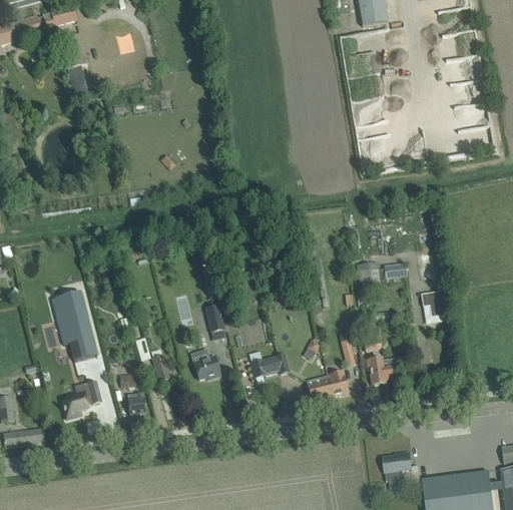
[(358,0),(363,26),(388,21),(385,0),(358,0)]
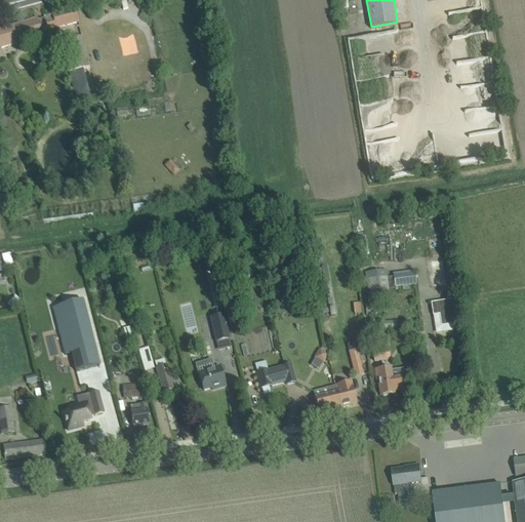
[(53,16),(55,25),(78,18),(77,15),(75,6),(52,11),(53,16)]
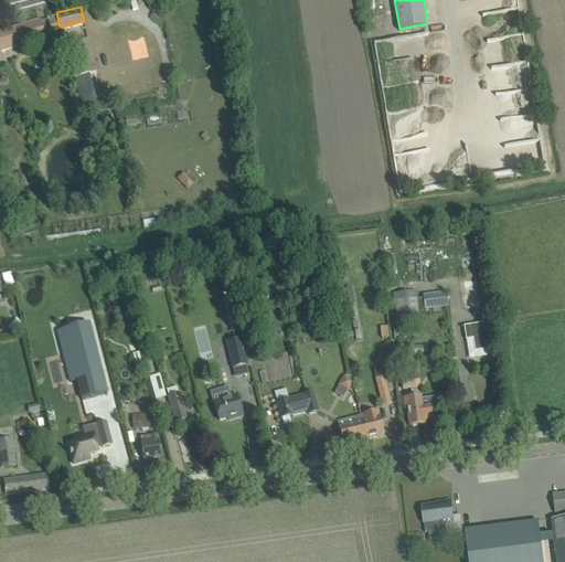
[(52,29),(60,27),(57,18),(50,20),(52,29)]
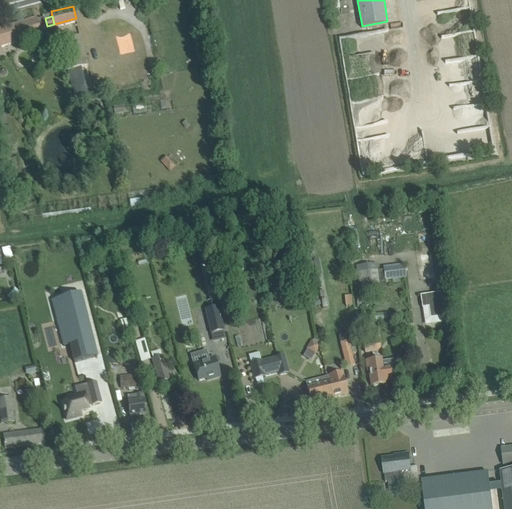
[(37,17),(0,26),(0,42),(1,43),(40,32),(39,27),(37,17)]
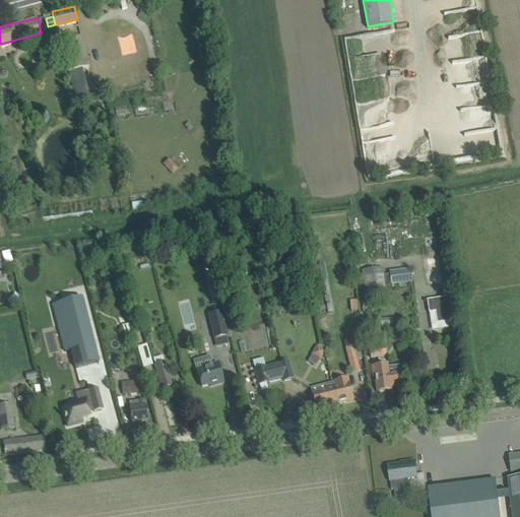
[(385,47),(397,46),(394,27),(389,28),(391,42),(385,42),(385,47)]
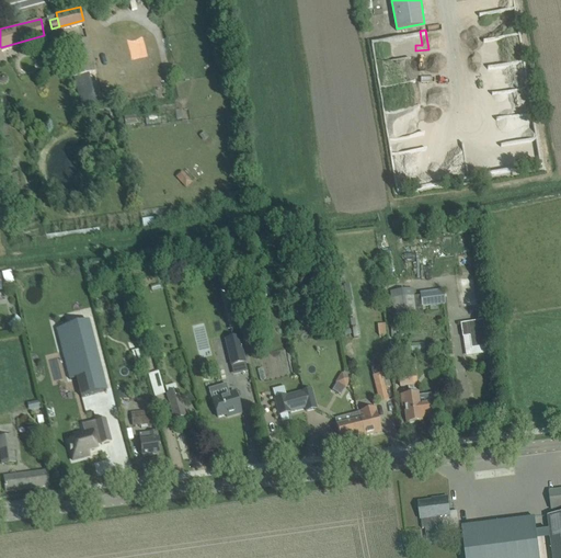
[(66,43),(73,75),(95,68),(88,37),(66,43)]
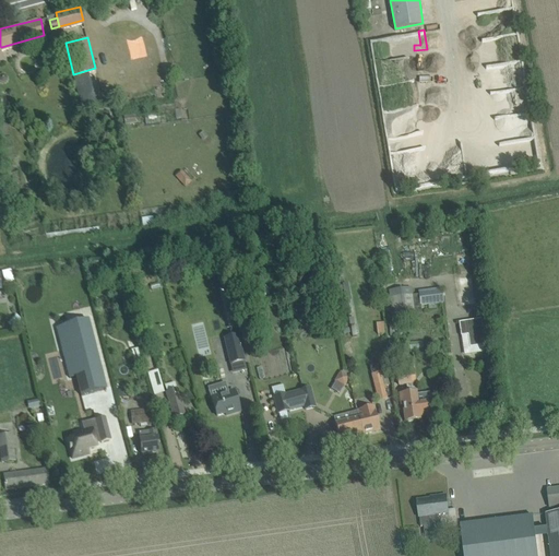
[(125,122),(137,121),(135,113),(123,114),(125,122)]
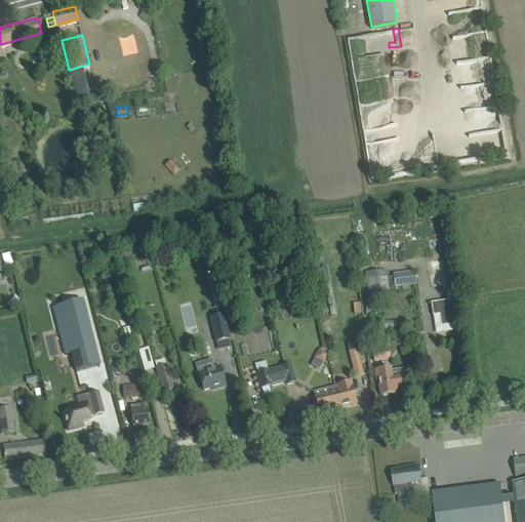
[(173,173),(179,168),(170,158),(164,163),(173,173)]
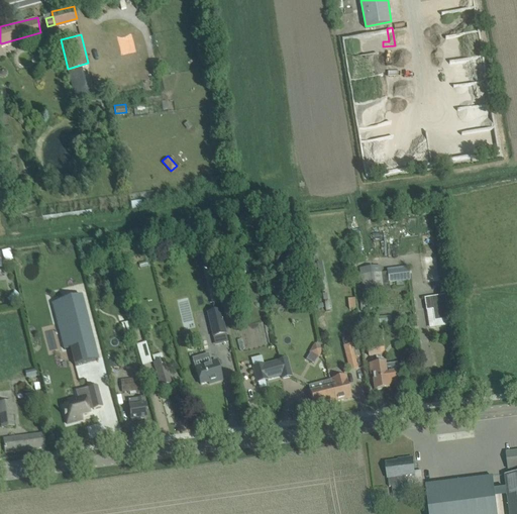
[(132,208),(142,207),(141,199),(131,200),(132,208)]
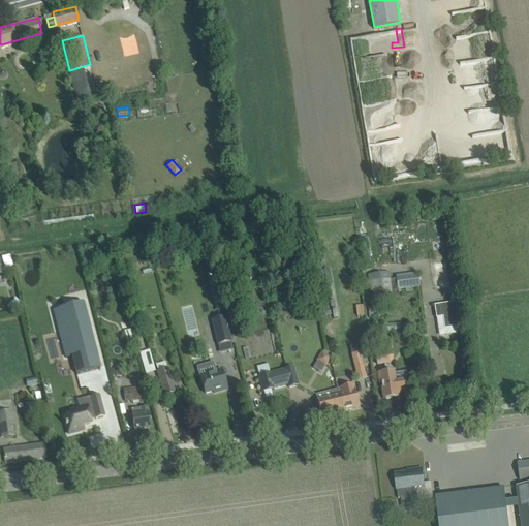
[(7,265),(14,264),(12,252),(5,254),(7,265)]
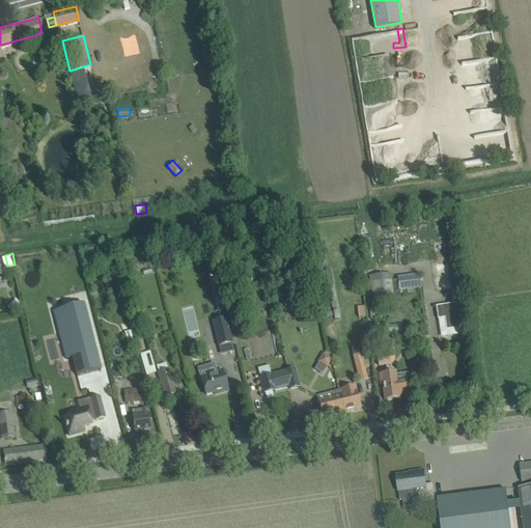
[(216,271),(208,272),(213,290),(220,288),(216,271)]
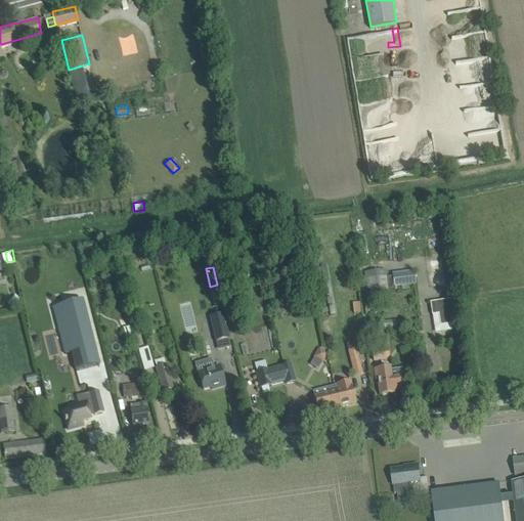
[(386,267),(363,270),(366,296),(389,294),(386,274),(386,267)]
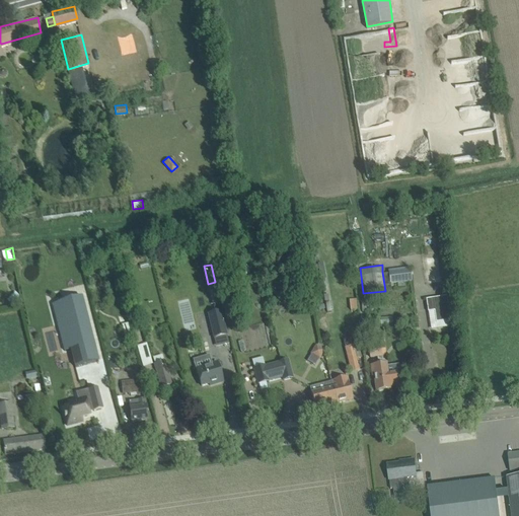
[(390,282),(412,280),(410,266),(388,268),(390,282)]
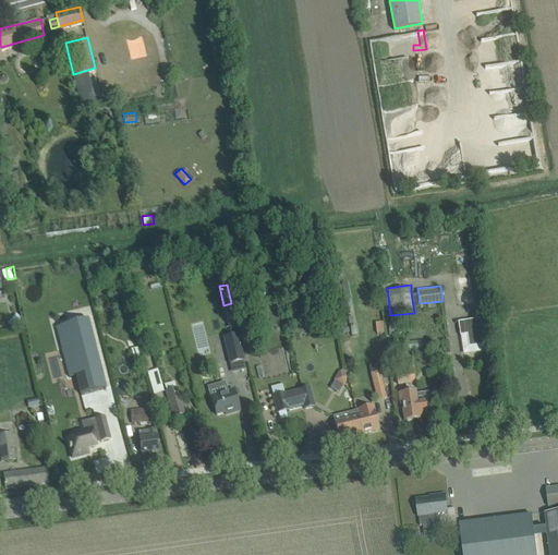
[(232,305),(225,306),(226,313),(228,313),(230,325),(237,324),(232,305)]
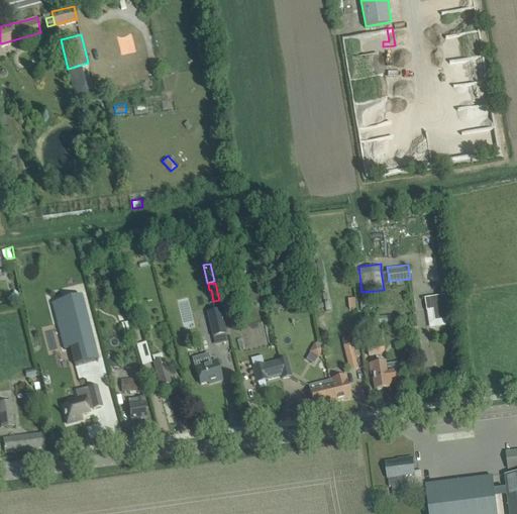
[(99,358),(82,293),(53,301),(59,325),(65,323),(70,345),(75,365),(99,358)]
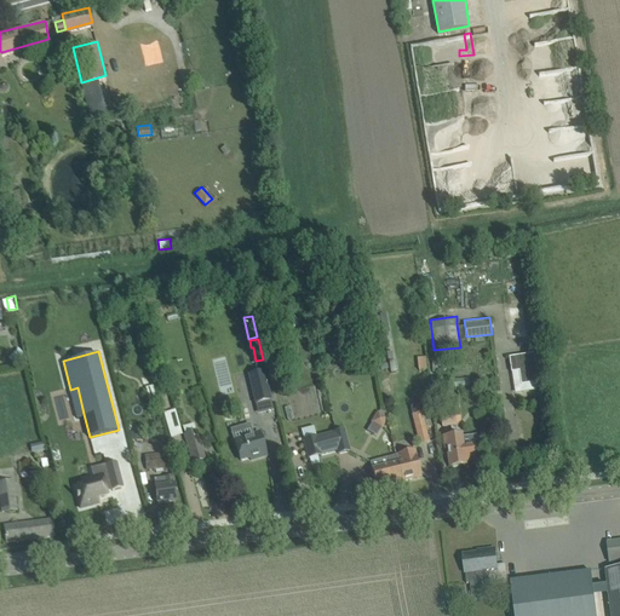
[(518,368),(521,383),(538,380),(539,380),(534,351),(509,355),(511,369),(518,368)]
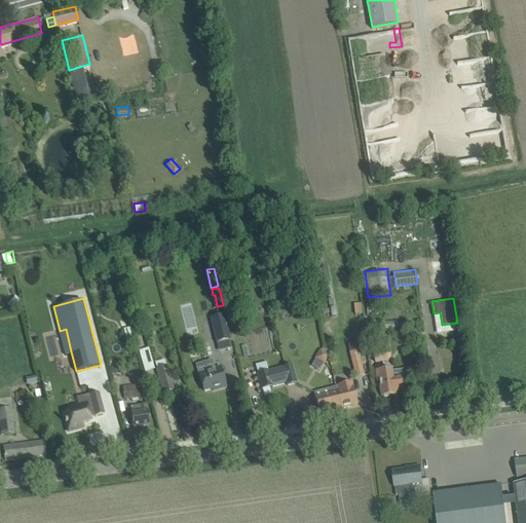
[(367,314),(379,313),(378,301),(366,302),(367,314)]
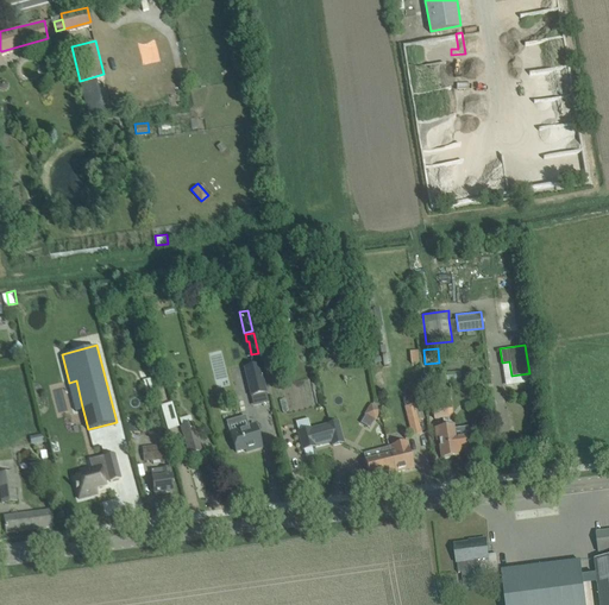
[(162,385),(156,359),(150,360),(157,386),(162,385)]
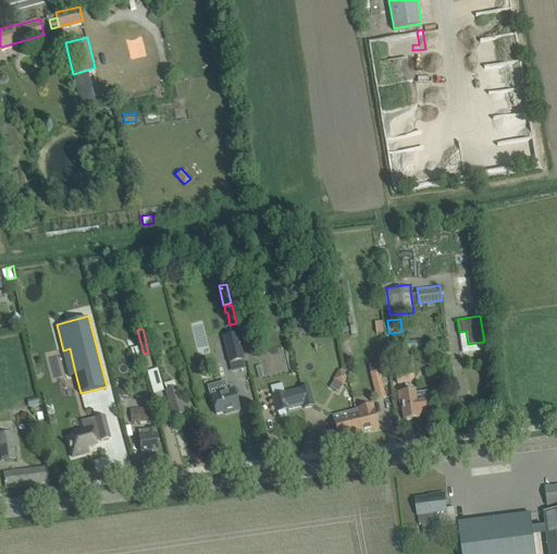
[(230,361),(245,357),(238,331),(223,334),(230,361)]
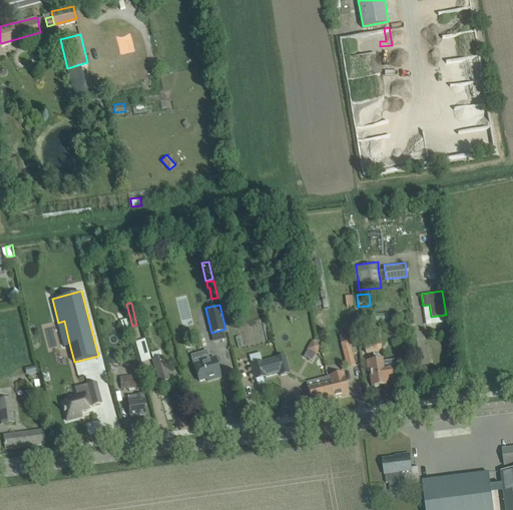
[(126,333),(131,331),(127,317),(122,318),(126,333)]
